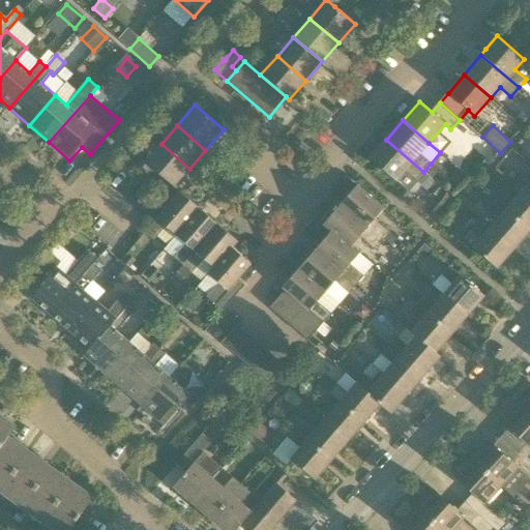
[(386,140),(377,150),(370,158),(407,190),(416,180),(423,172),(386,140)]
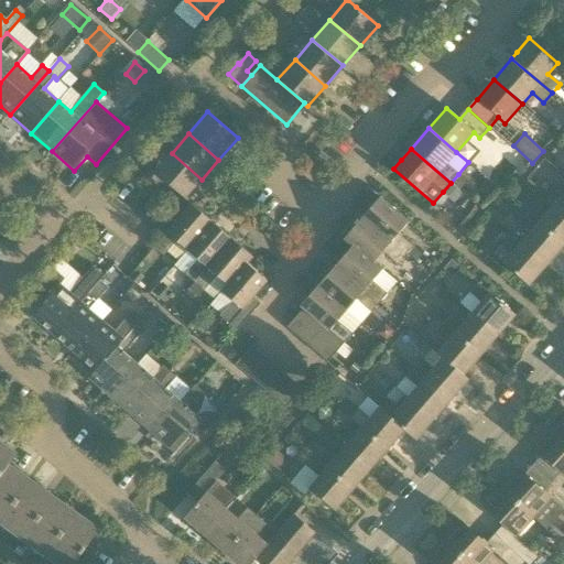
[(202,180),(172,153),(155,172),(147,165),(139,174),(158,190),(165,182),(185,198),(202,180)]
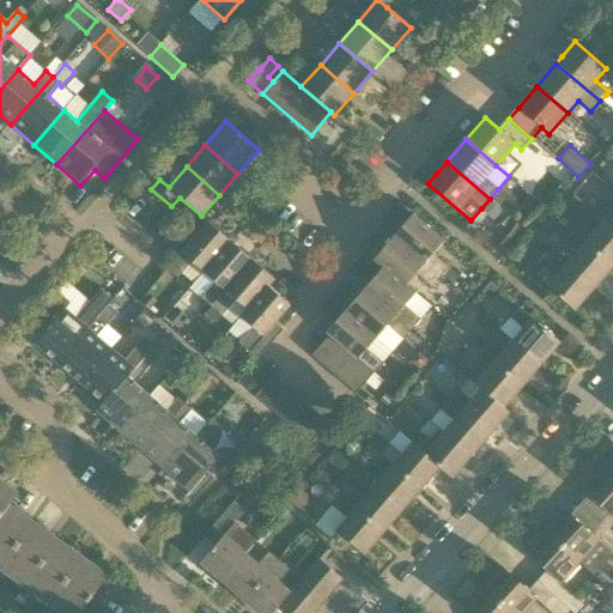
[(560,184),(566,190),(574,182),(568,176),(560,184)]
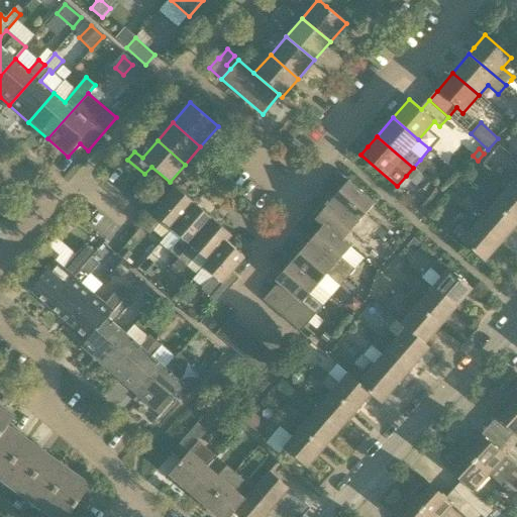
[(420,160),(413,168),(421,175),(426,169),(426,165),(420,160)]
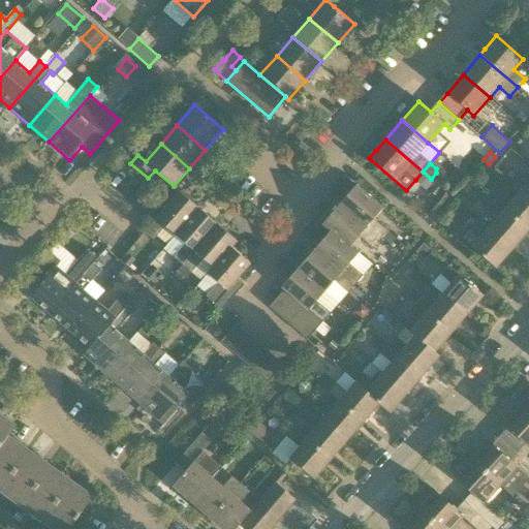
[(423,172),(415,180),(425,189),(432,180),(431,179),(423,172)]
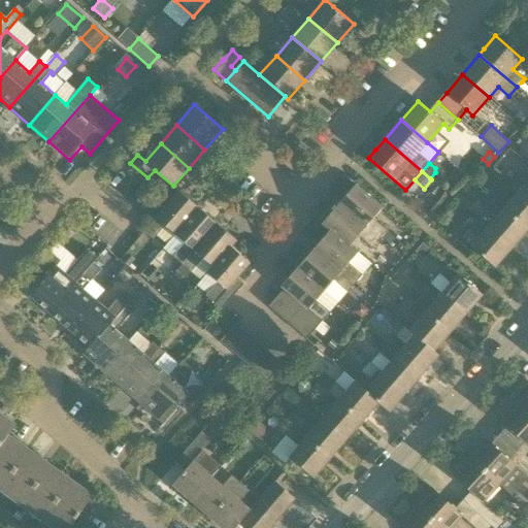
[(456,172),(453,175),(453,182),(457,184),(462,184),(466,177),(459,171),(456,172)]
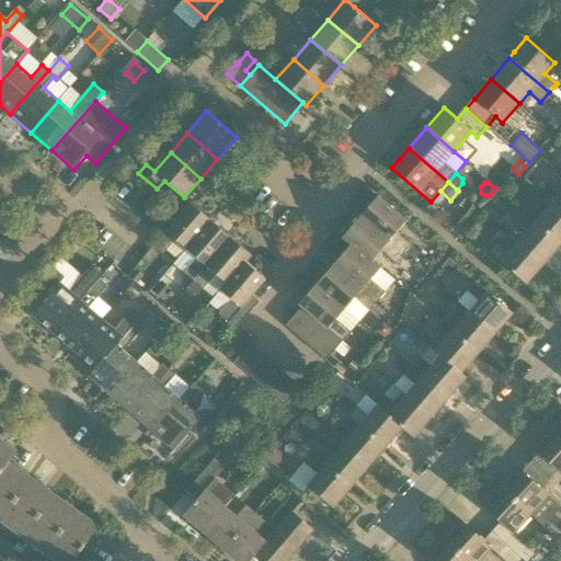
[(553,187),(546,197),(552,203),(560,193),(553,187)]
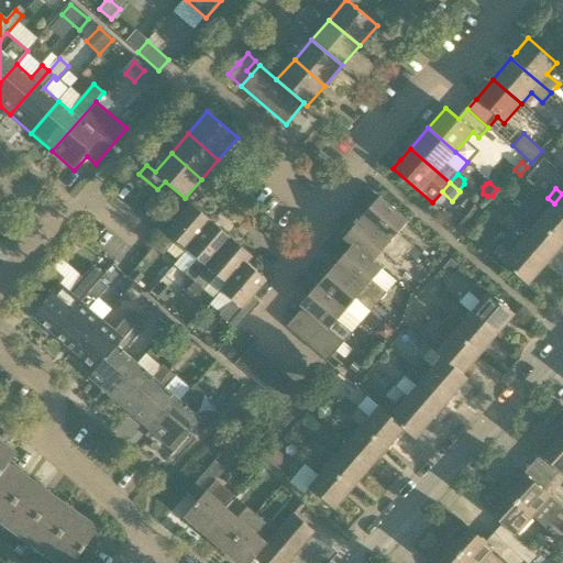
[(462,194),(455,202),(460,207),(466,198),(462,194)]
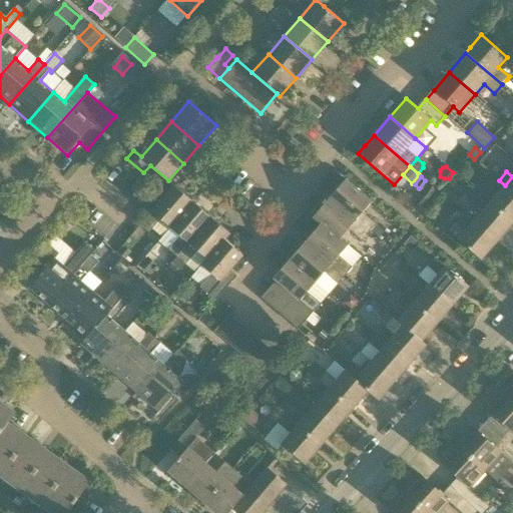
[(369,232),(371,230),(379,237),(384,230),(363,212),(372,202),(346,179),(330,198),(369,232)]
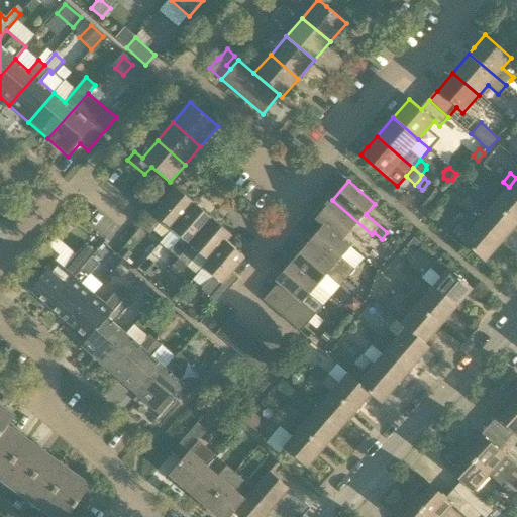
[(516,225),(516,224),(516,193),(509,187),(501,196),(485,183),(478,192),(516,225)]
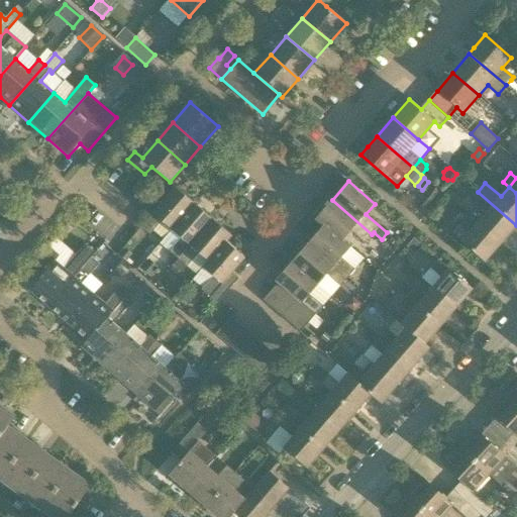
[(172,231),(194,204),(176,188),(141,227),(150,235),(162,222),(172,231)]
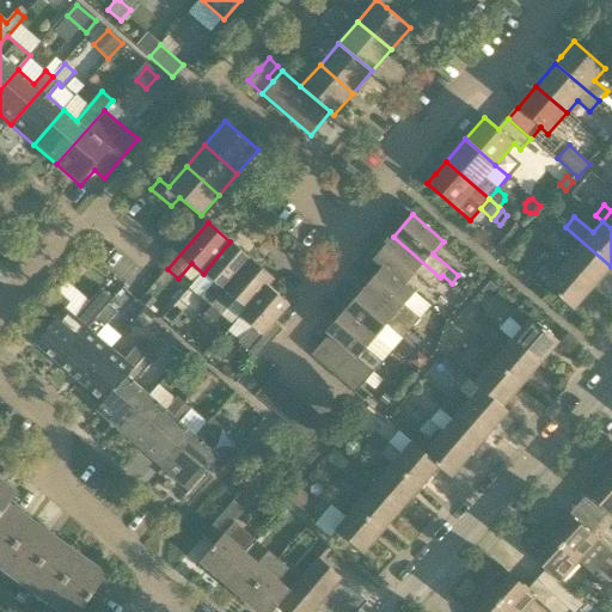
[(556,237),(562,242),(575,252),(565,264),(593,288),(611,267),(565,227),(556,237)]
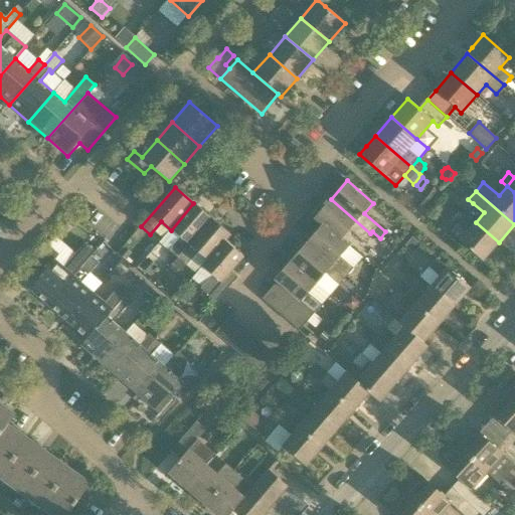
[(363,242),(370,233),(331,199),(315,218),(323,224),(341,240),(342,239),(350,230),(363,242)]
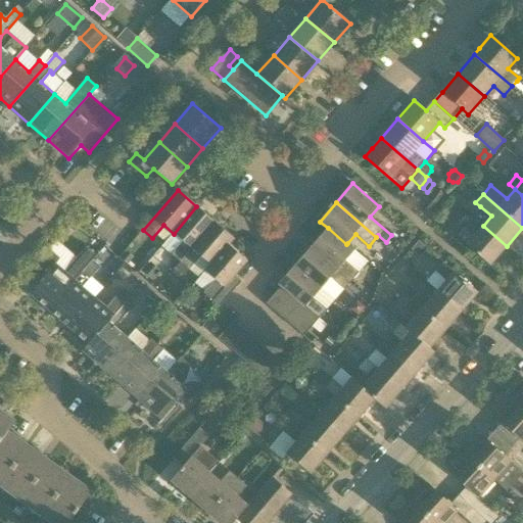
[(196,206),(174,234),(183,242),(172,254),(181,263),(216,222),(196,206)]
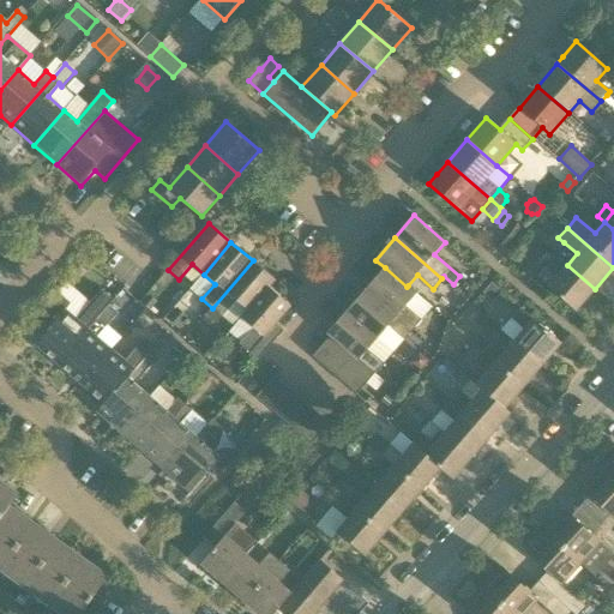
[(275,280),(253,260),(212,308),(206,315),(216,324),(222,317),(236,301),(248,311),(269,287),(275,280)]
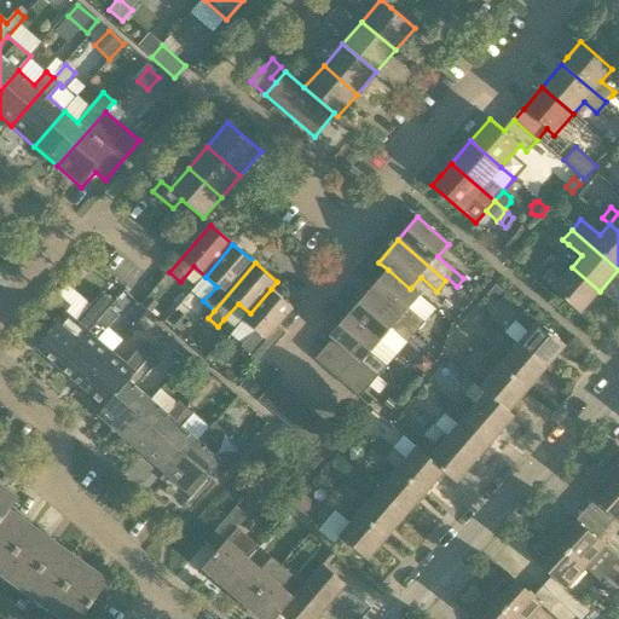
[(600,291),(572,267),(562,279),(549,268),(539,279),(580,313),(600,291)]
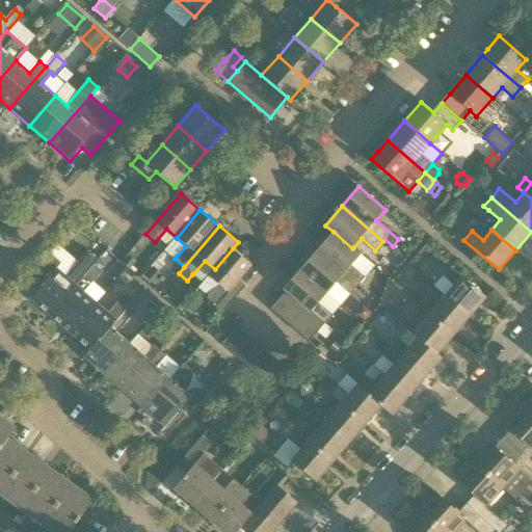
[(333,232),(317,250),(357,286),(365,278),(351,267),(362,256),(353,247),(352,248),(334,232),(333,232)]
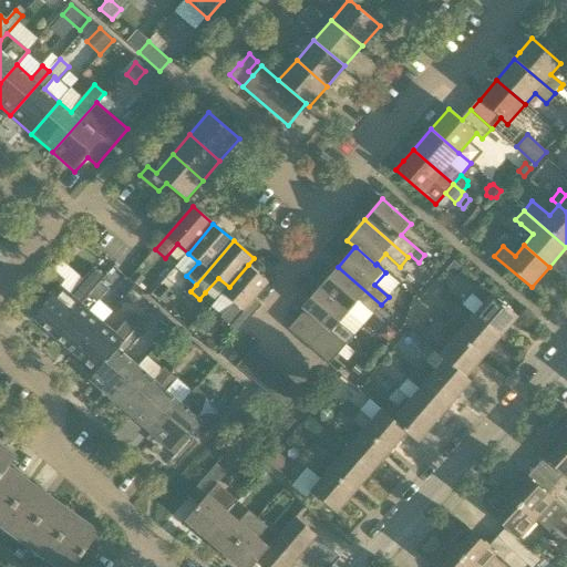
[(454,261),(445,270),(456,279),(464,270),(454,261)]
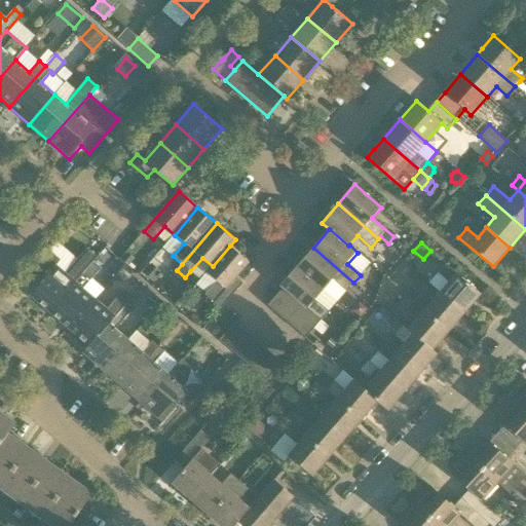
[(62,245),(53,254),(68,266),(76,257),(62,245)]
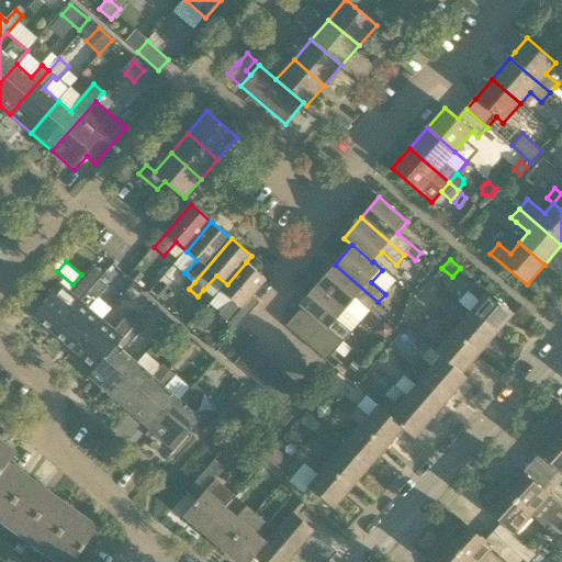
[(232,300),(220,315),(236,329),(259,302),(253,295),(266,280),(254,269),(246,262),(227,284),(221,291),(232,300)]
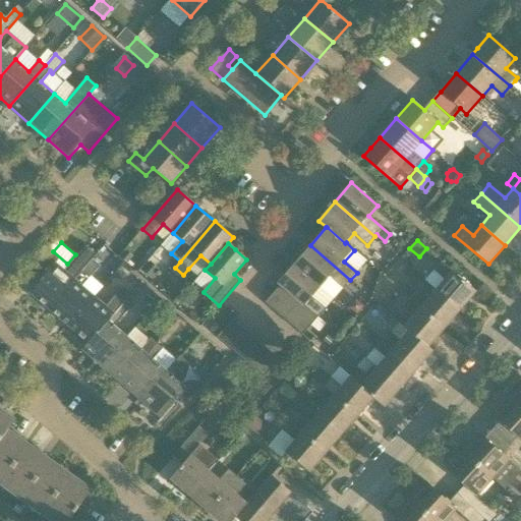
[(310,245),(294,264),(322,287),(330,277),(343,289),(350,280),(310,245)]
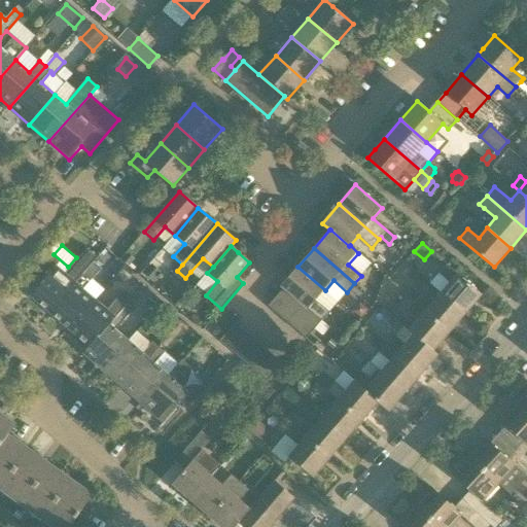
[(50,313),(94,261),(98,258),(88,249),(66,274),(57,267),(61,260),(49,250),(30,273),(40,282),(30,295),(50,313)]
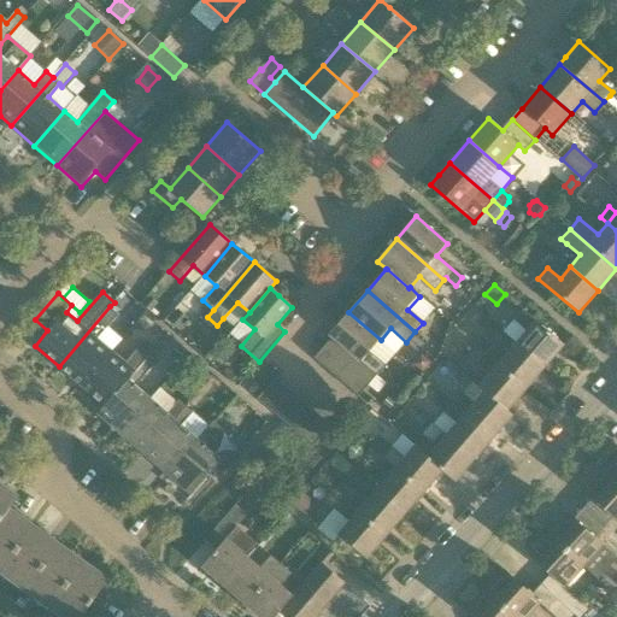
[(150,295),(142,304),(151,312),(158,304),(150,295)]
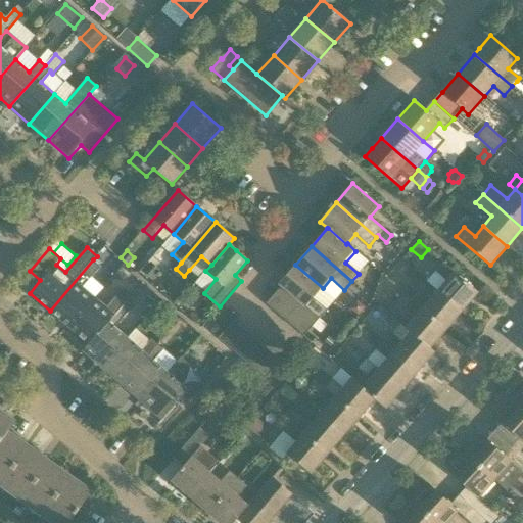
[(93,259),(50,311),(69,327),(95,298),(103,288),(92,278),(101,267),(93,259)]
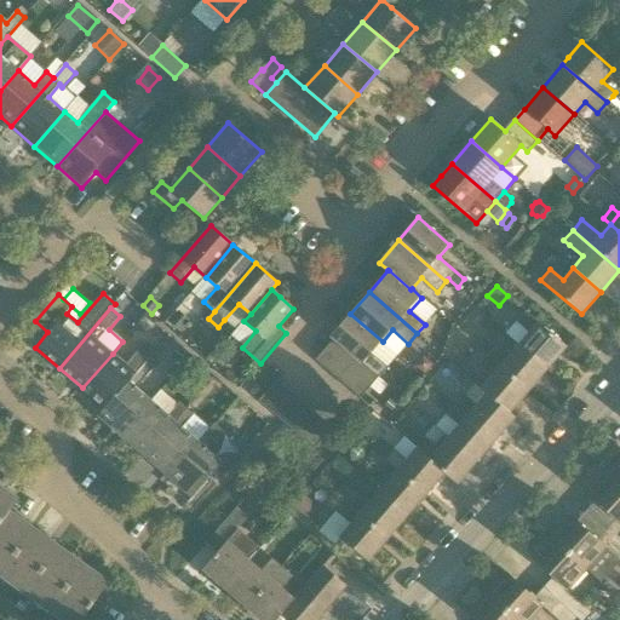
[(178,310),(168,321),(181,331),(189,320),(178,310)]
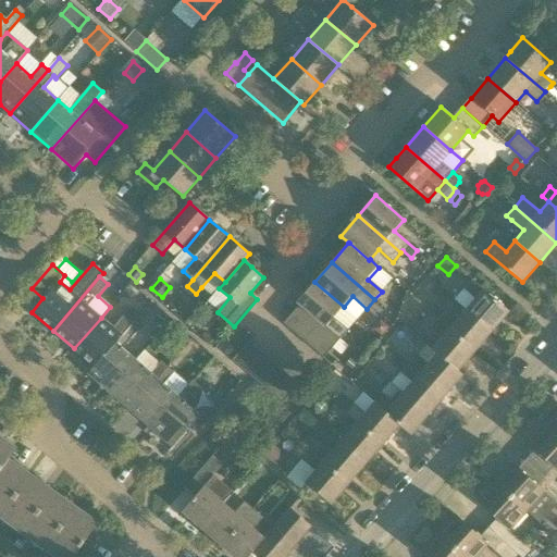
[(467,309),(492,331),(508,311),(472,280),(465,289),(475,299),(467,309)]
